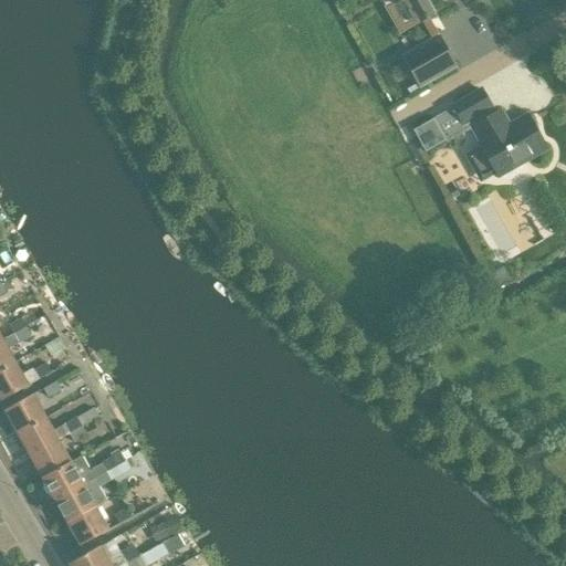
[(412,0),(417,8),(411,11),(416,19),(418,23),(421,21),(422,22),(432,40),(431,41),(401,58),(419,88),(456,67),(431,25),(428,18),(435,13),(432,10),(427,0),(412,0)]
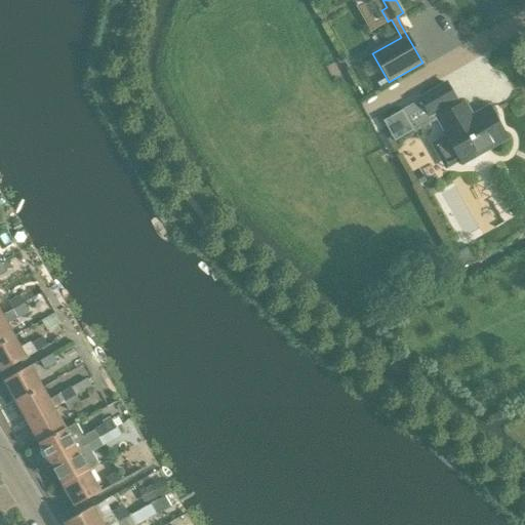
[(458,110),(454,104),(456,103),(448,88),(421,104),(421,105),(404,115),(414,134),(415,135),(433,124),(434,125),(440,122),(448,136),(446,137),(462,166),(508,140),(491,112),(473,122),(465,107),(458,110)]
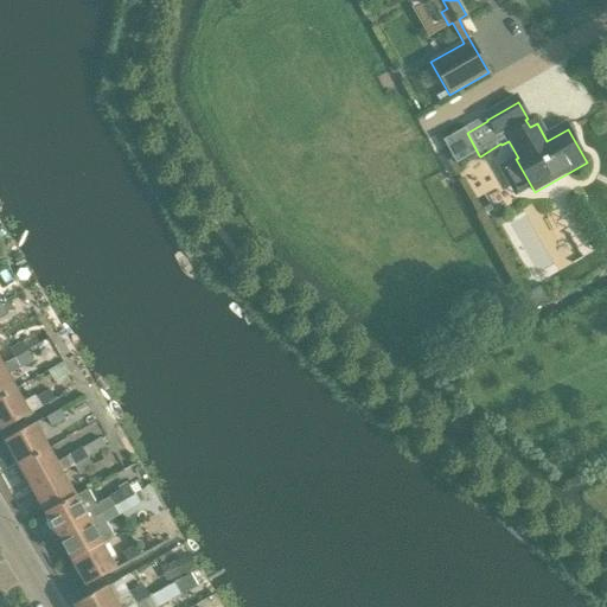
[(479,155),(467,133),(466,132),(443,145),(458,167),(479,155)]
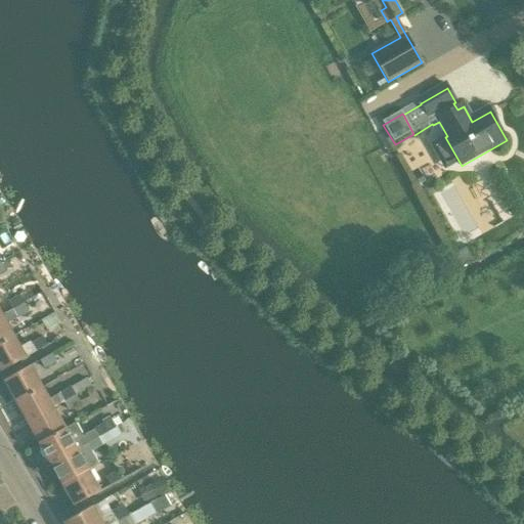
[(18,296),(7,301),(12,311),(13,310),(24,305),(18,296)]
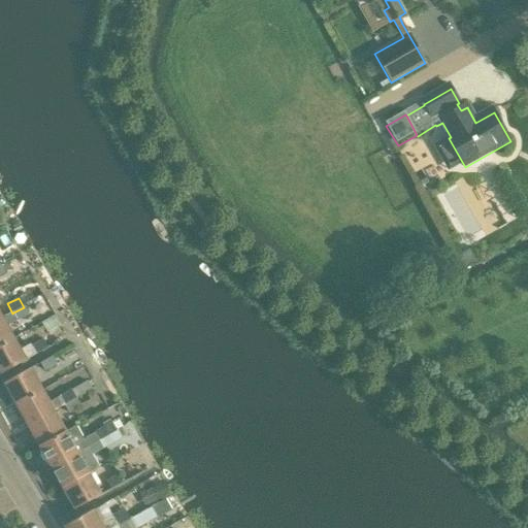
[(2,319),(0,319),(0,347),(13,339),(9,332),(6,327),(17,321),(28,315),(24,307),(13,312),(12,314),(2,319)]
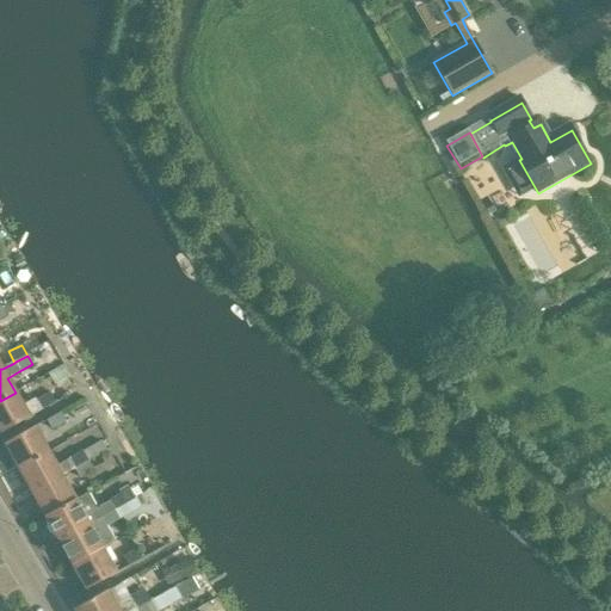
[(16,393),(0,401),(0,433),(30,418),(42,411),(55,403),(49,394),(36,402),(35,399),(23,406),(16,393)]
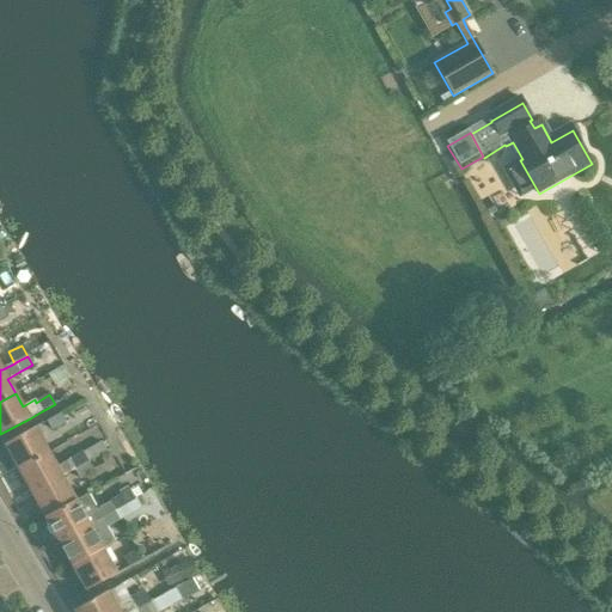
[(65,423),(60,414),(47,422),(51,430),(65,423)]
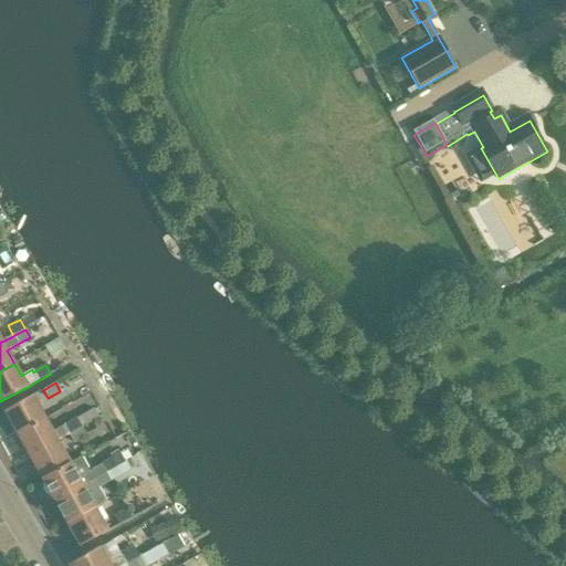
[(32,396),(4,411),(17,435),(45,419),(32,396)]
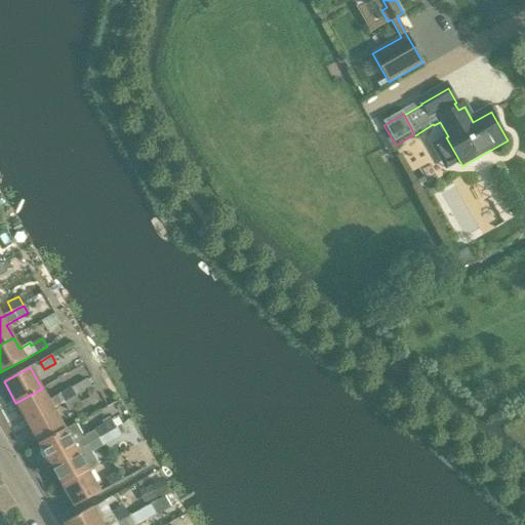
[(42,389),(15,403),(27,423),(53,409),(64,404),(63,404),(75,397),(78,395),(92,388),(87,379),(72,388),(70,389),(48,401),(42,389)]
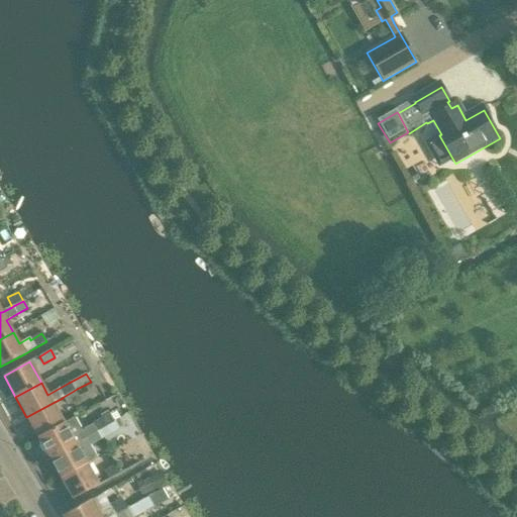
[(74,391),(62,398),(63,398),(67,405),(78,399),(74,391)]
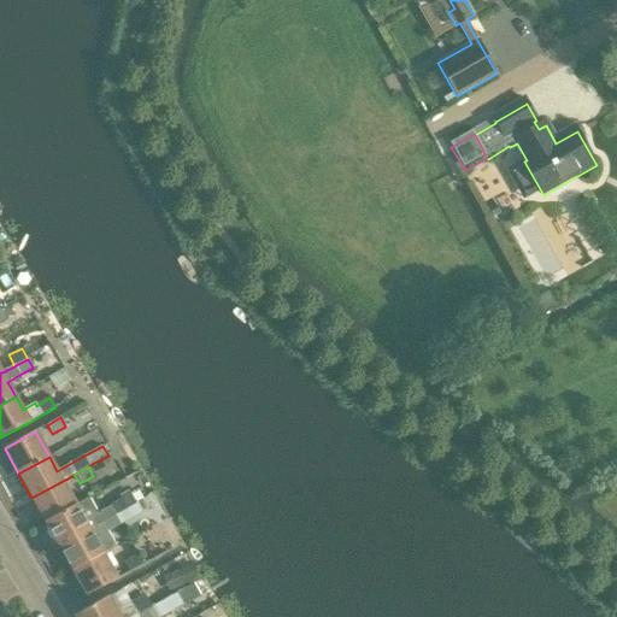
[(63,481),(31,498),(45,522),(65,510),(76,504),(63,481)]
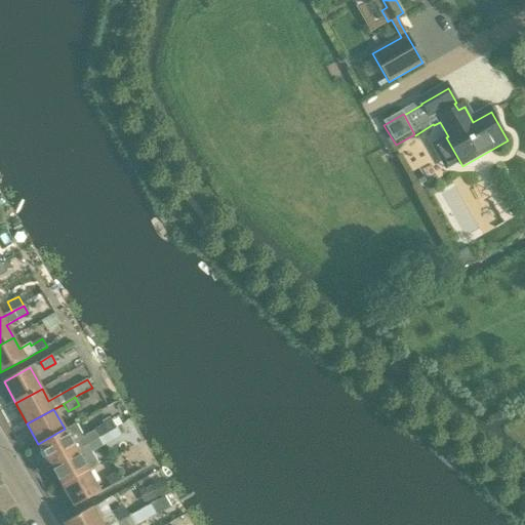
[(55,434),(38,444),(50,465),(77,451),(87,445),(98,439),(116,429),(112,420),(111,421),(83,437),(76,423),(66,430),(65,429),(55,434)]
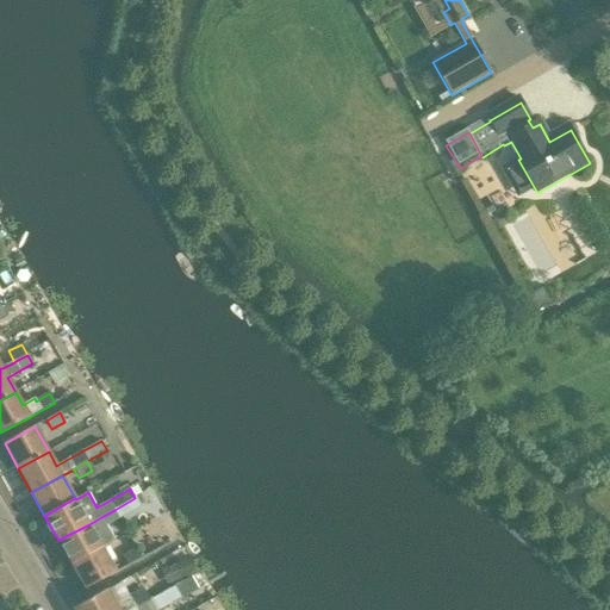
[(89,524),(58,540),(72,565),(103,548),(114,541),(106,527),(119,520),(114,510),(101,517),(89,524)]
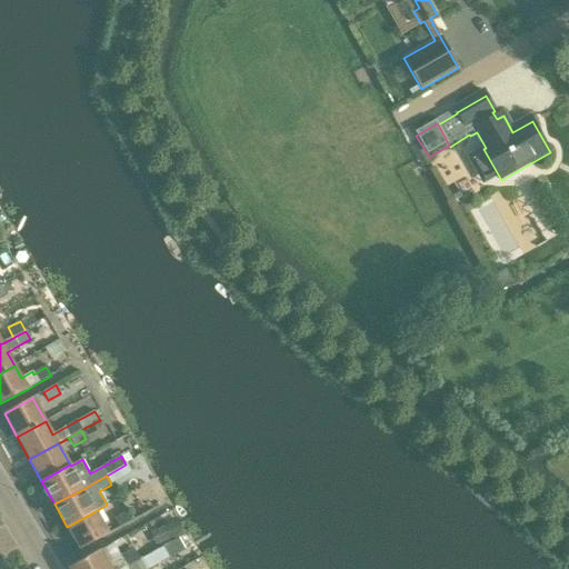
[(96,511),(67,527),(80,550),(109,533),(96,511)]
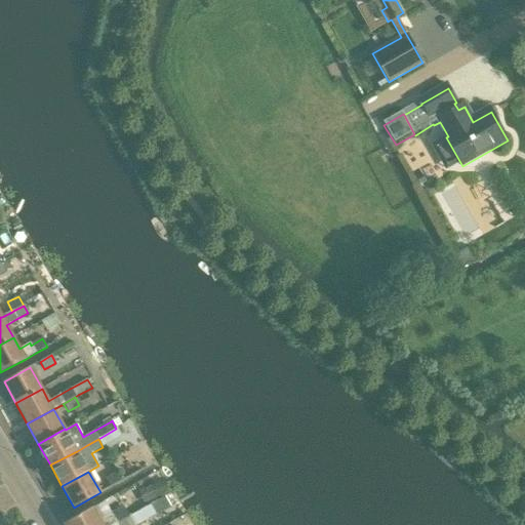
[(106,479),(110,487),(122,481),(118,473),(106,479)]
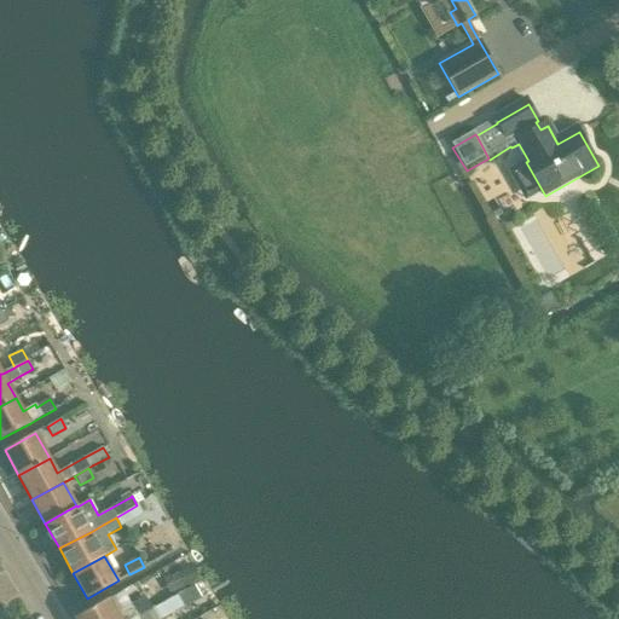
[(194,566),(178,573),(184,586),(200,579),(194,566)]
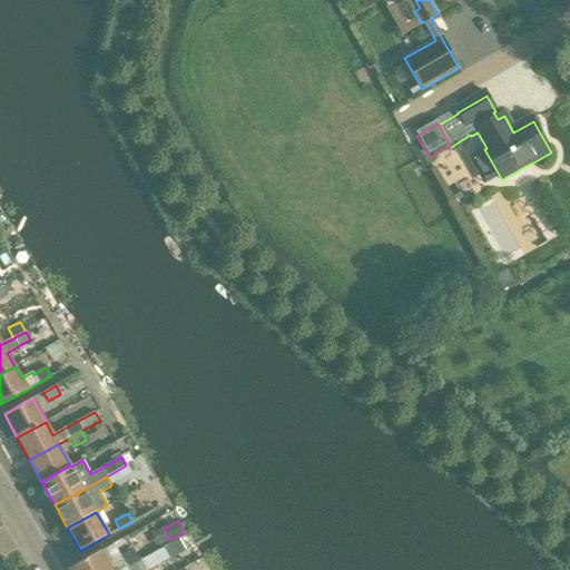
[(108,566),(100,552),(69,569),(68,569),(125,569),(139,562),(134,551),(108,566)]
